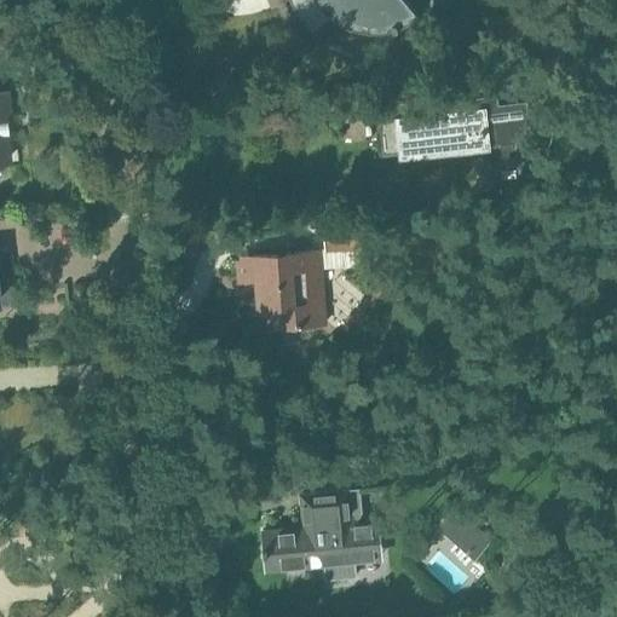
[(297,21),(300,27),(305,30),(311,38),(327,19),(326,18),(327,15),(332,18),(336,22),(342,26),(350,29),(357,32),(363,33),(370,33),(378,33),(386,32),(391,30),(392,32),(395,30),(396,29),(399,28),(407,24),(414,19),(415,19),(417,18),(402,0),(286,0),(288,6),(292,12),(297,21)]
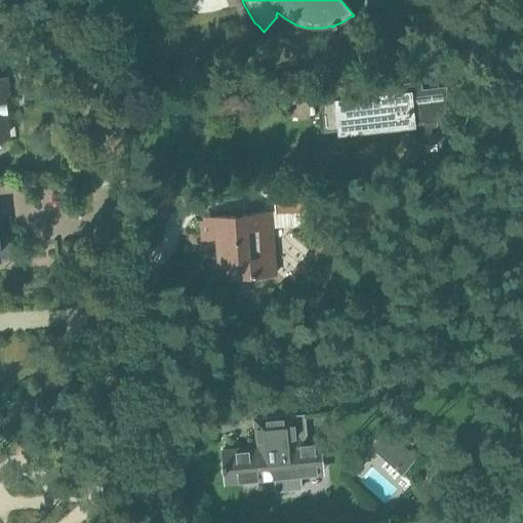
[(338,131),(338,132),(406,125),(407,138),(437,135),(436,125),(447,124),(444,88),(420,90),(420,83),(402,84),(403,95),(320,104),(322,133),(338,131)]
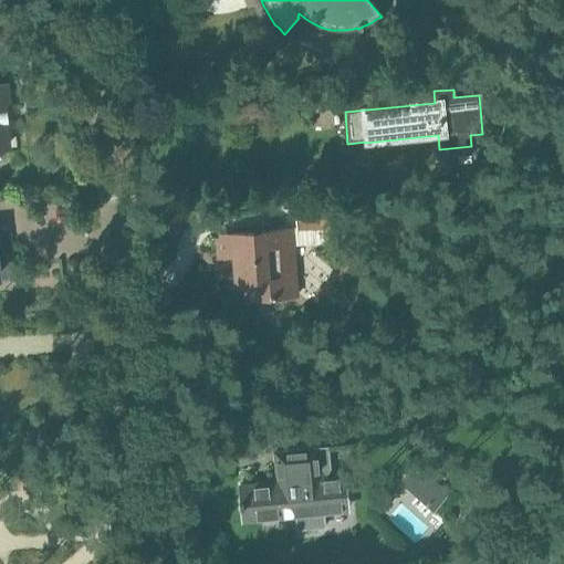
[(294,230),(327,228),(325,206),(292,208),(294,230)]
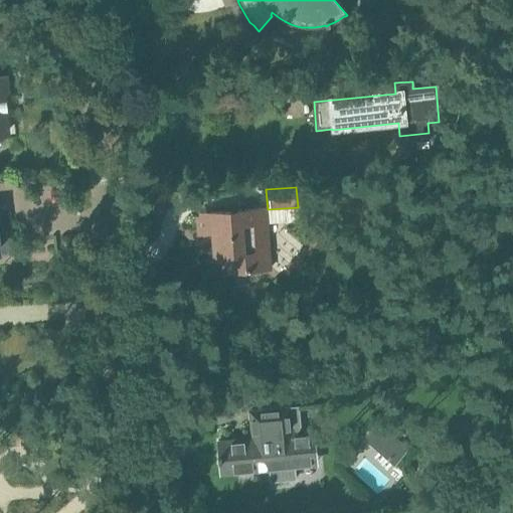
[(211,236),(212,257),(225,255),(226,274),(269,271),(265,210),(199,215),(199,219),(195,219),(196,237),(211,236)]
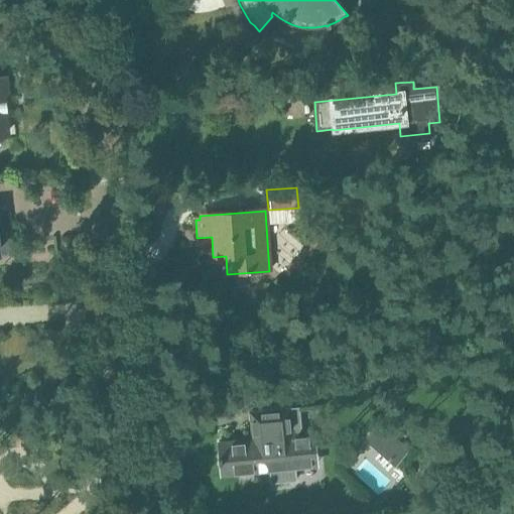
[(291,409),(248,413),(251,440),(217,443),(221,477),(268,472),(269,485),(294,482),(293,470),(316,468),(313,434),(299,435),(297,412),(291,413),(291,409)]
